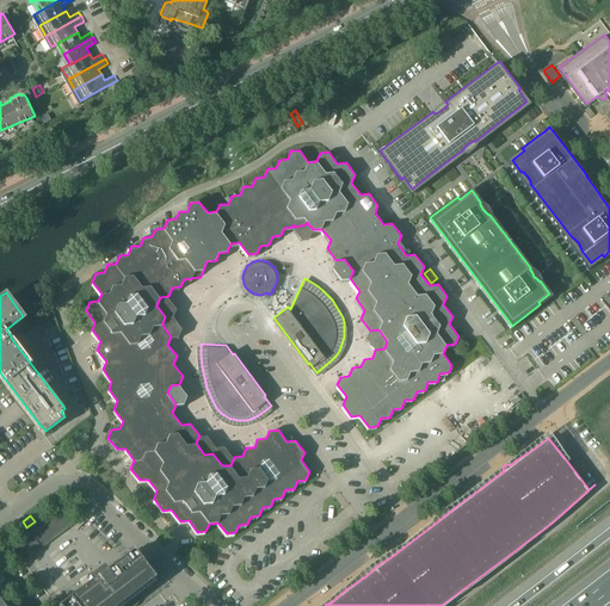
[(13,544),(20,554),(39,539),(32,530),(13,544)]
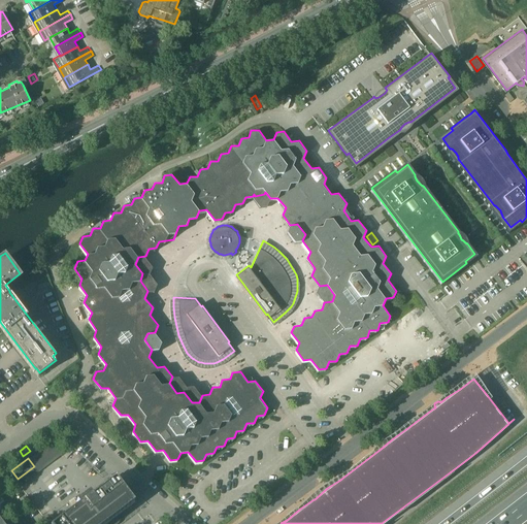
[(77,498),(79,501),(51,523),(52,523),(101,523),(102,523),(103,523),(113,523),(114,523),(116,523),(117,522),(119,521),(120,520),(120,519),(121,518),(121,517),(122,516),(122,515),(122,514),(122,513),(122,512),(122,510),(122,509),(134,499),(116,475),(93,492),(90,488),(77,498)]
